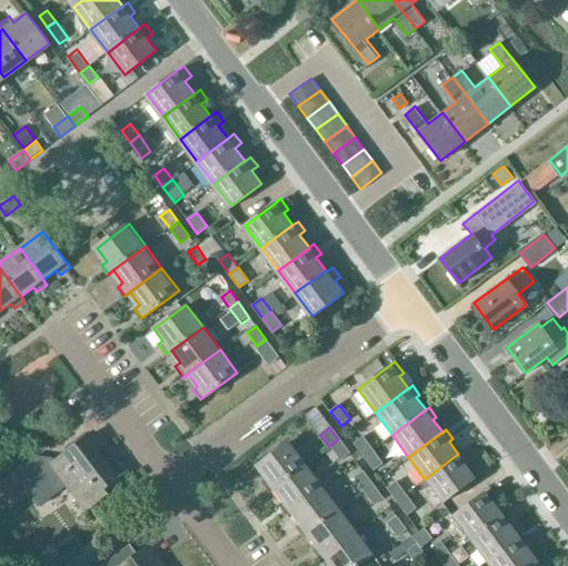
[(39,454),(19,468),(41,500),(71,478),(91,505),(105,496),(100,490),(118,477),(97,448),(102,443),(93,430),(56,459),(55,457),(45,455),(42,457),(39,454)]
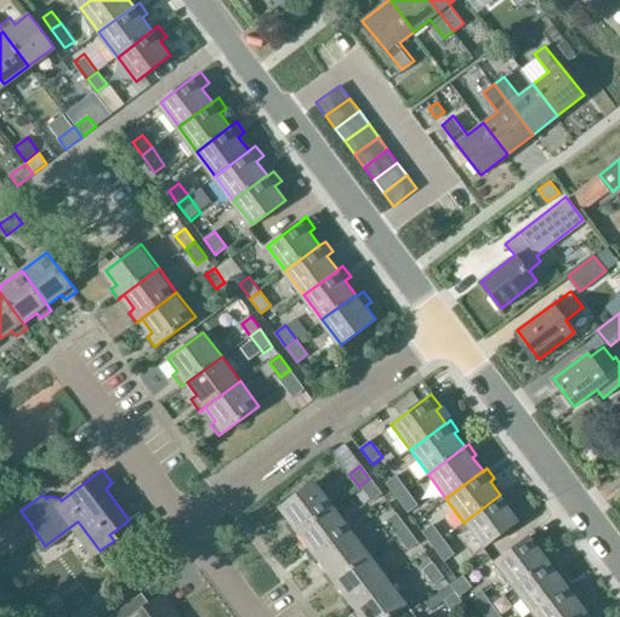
[(387,484),(397,497),(407,490),(396,476),(387,484)]
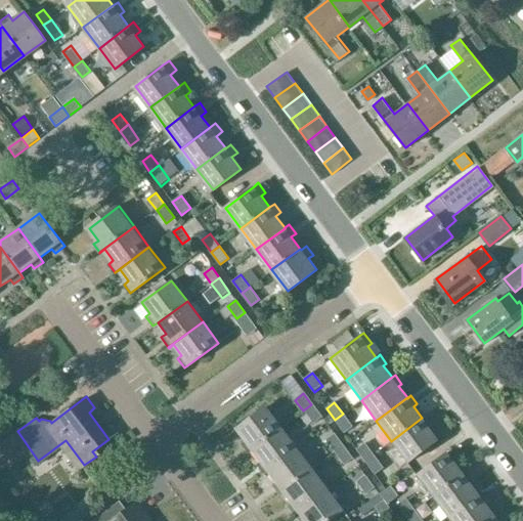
[(303,410),(313,425),(321,418),(311,404),(303,410)]
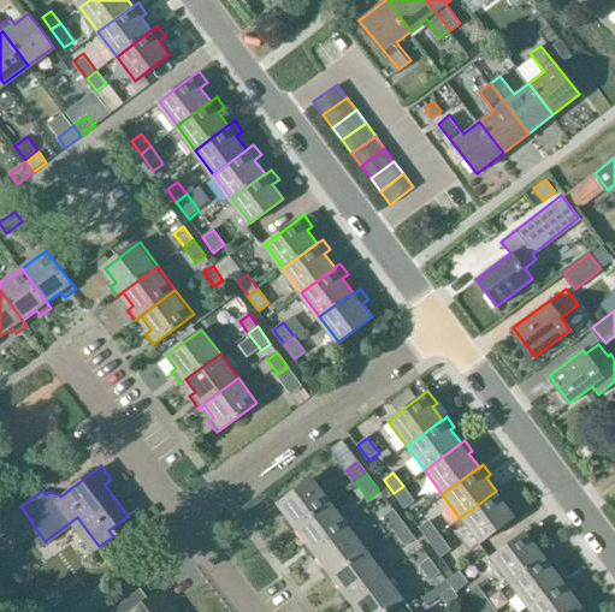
[(313,476),(277,503),(289,517),(284,521),(293,530),(331,501),(313,476)]
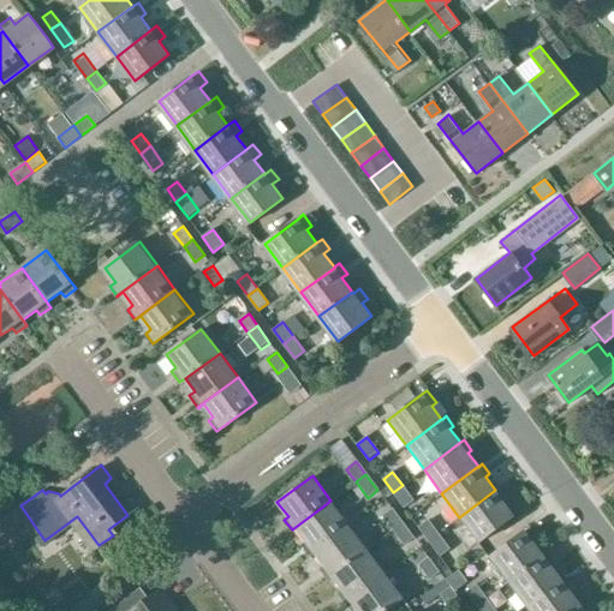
[(393,492),(405,508),(415,501),(403,485),(393,492)]
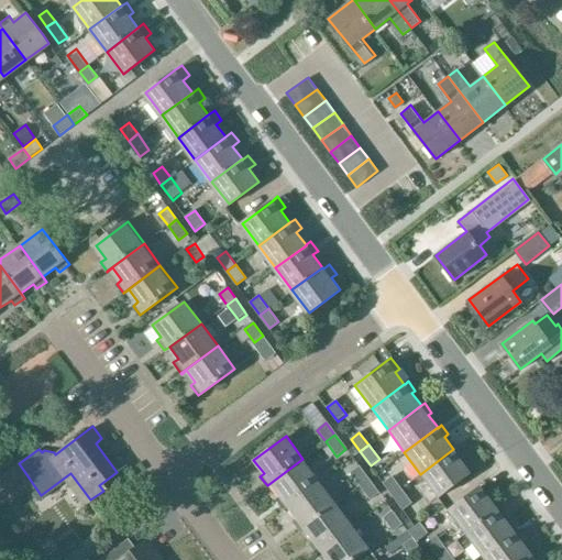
[(453,449),(420,474),(438,496),(471,472),(461,459),(465,457),(459,447),(454,450),(453,449)]
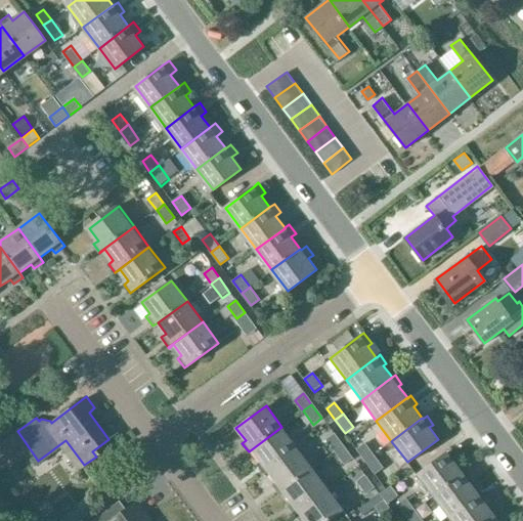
[(281,427),(249,451),(249,452),(252,449),(261,462),(258,464),(264,472),(297,447),(281,427)]
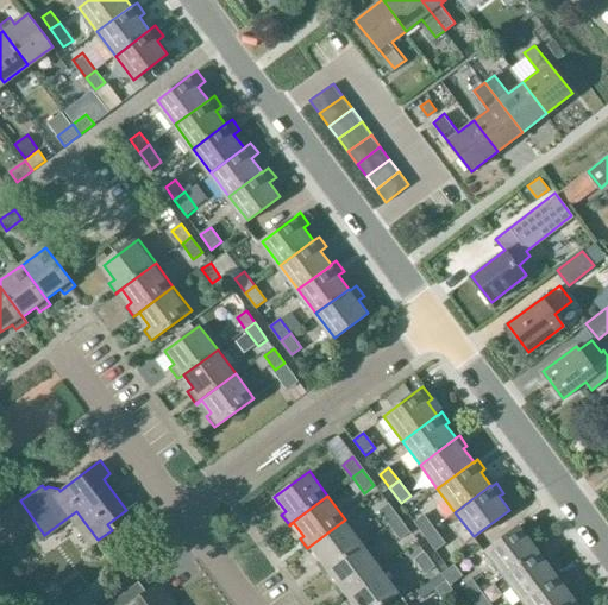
[(380,511),(389,524),(397,517),(389,505),(380,511)]
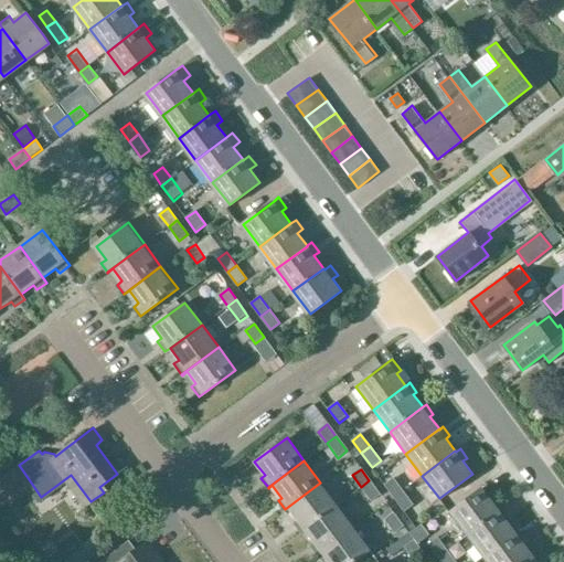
[(7,472),(0,476),(0,487),(4,494),(17,486),(7,472)]
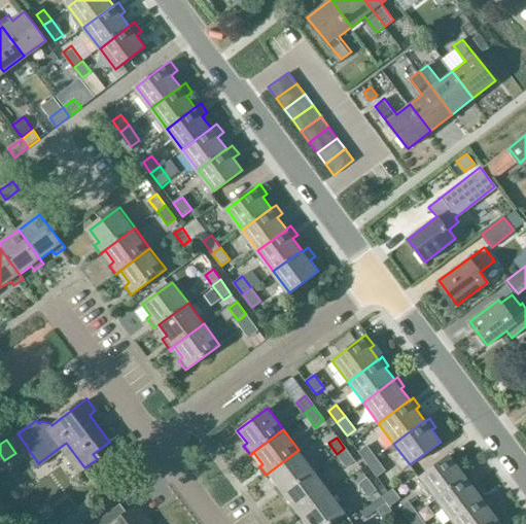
[(358,451),(367,463),(376,457),(366,445),(358,451)]
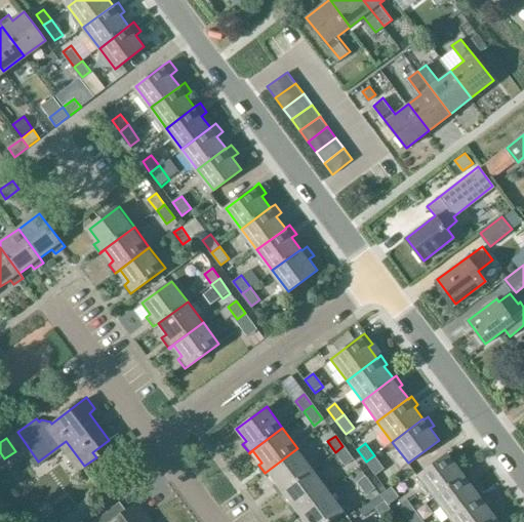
[(335,452),(345,466),(353,459),(343,446),(335,452)]
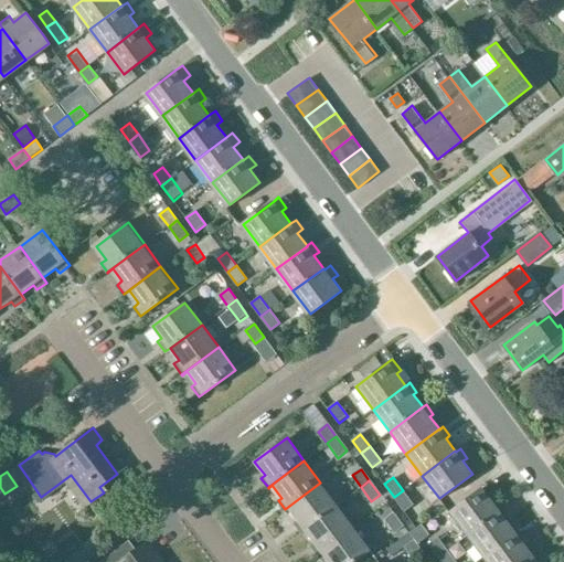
[(320,483),(285,509),(285,510),(289,508),(298,519),(295,522),(301,531),(337,505),(320,483)]
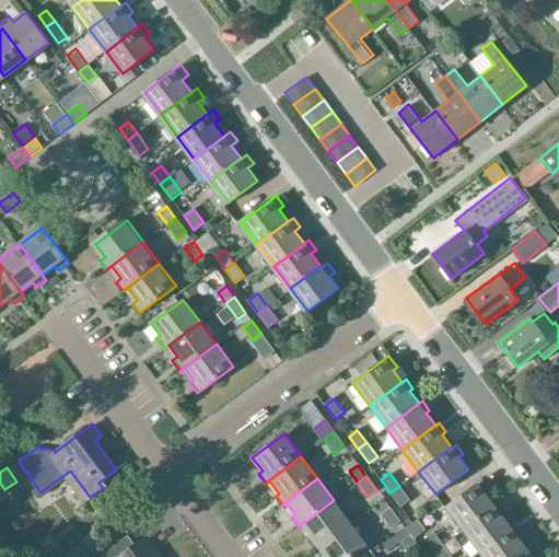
[(481,480),(478,483),(446,507),(463,530),(495,506),(486,494),(490,491),(481,480)]
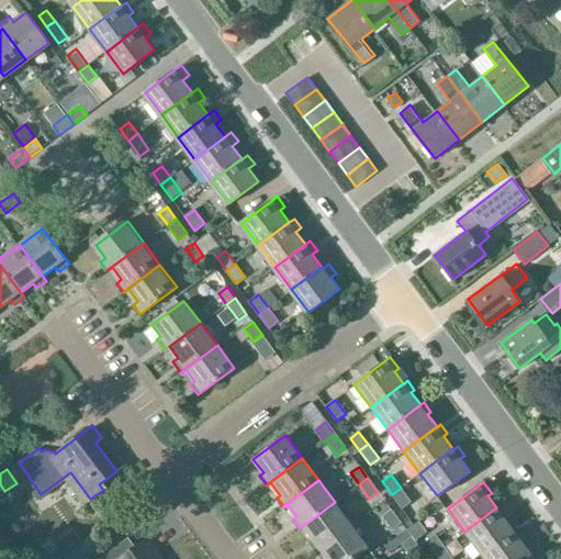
[(392,494),(404,509),(412,502),(401,488),(392,494)]
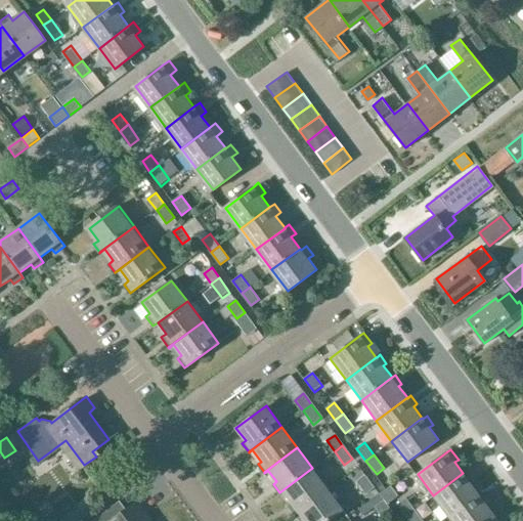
[(312,468),(279,492),(280,493),(284,491),(292,502),(288,505),(295,513),(328,488),(312,468)]
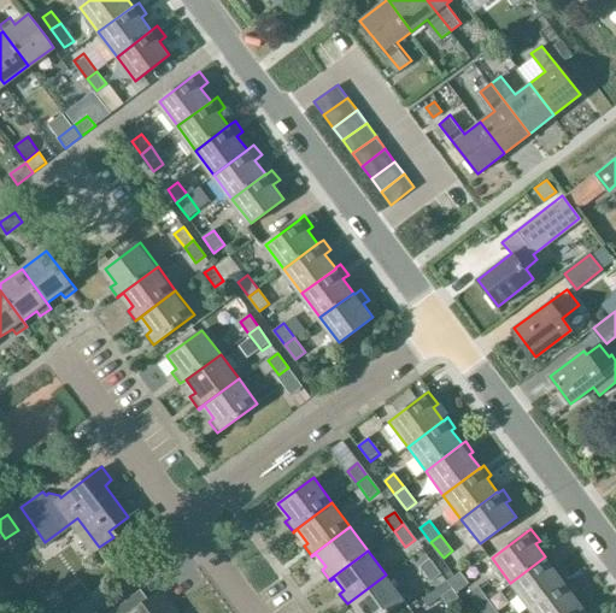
[(545,556),(510,583),(528,607),(564,581),(553,566),(557,564),(550,553),(546,556),(545,556)]
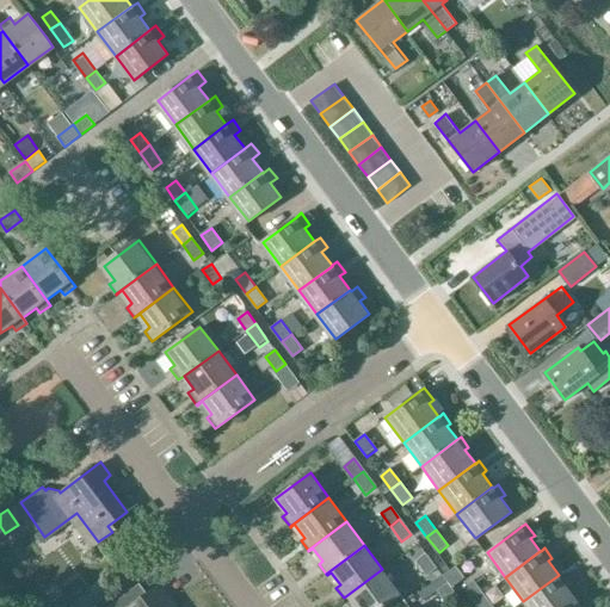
[(426,576),(437,568),(425,552),(414,561),(426,576)]
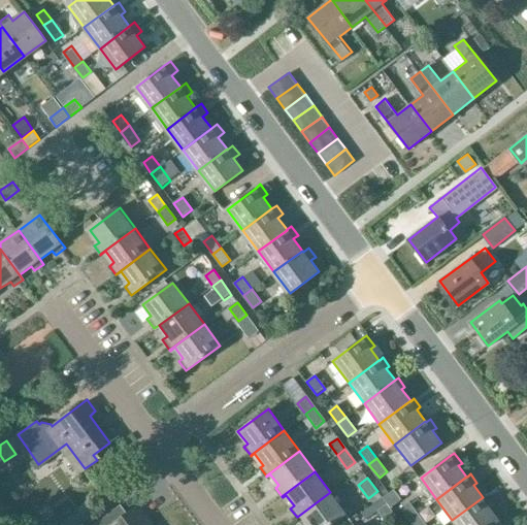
[(330,492),(297,517),(298,519),(301,516),(307,524),(330,524),(347,513),(330,492)]
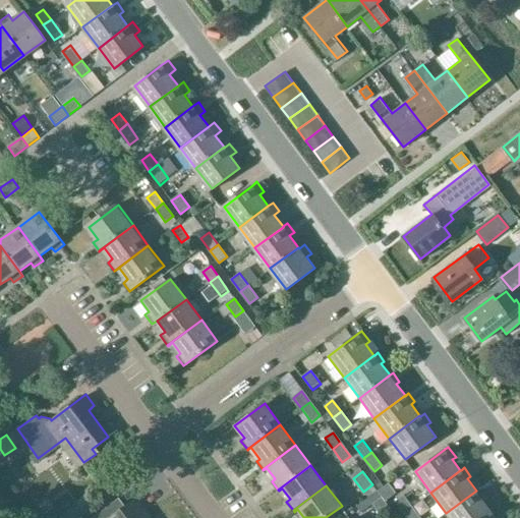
[(476,491),(446,513),(449,517),(481,517),(492,511),(482,500),(486,497),(479,487),(476,491)]
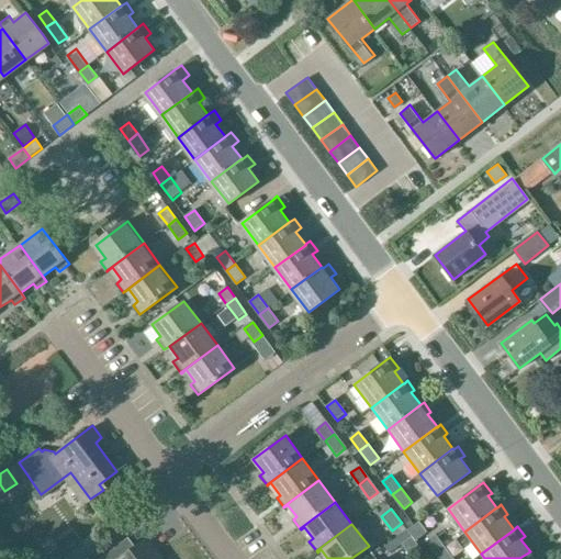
[(428,543),(436,552),(445,546),(437,535),(428,543)]
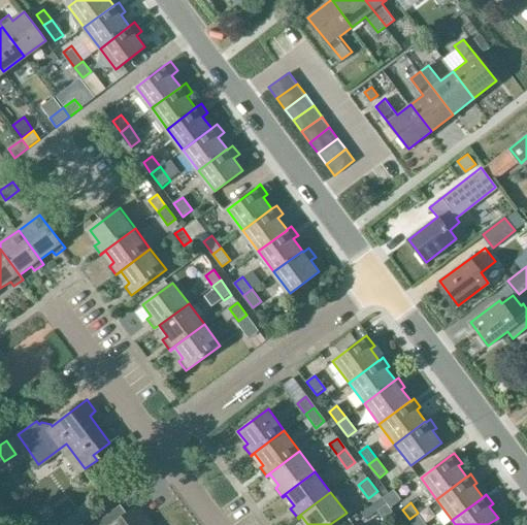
[(154,524),(139,504),(124,516),(117,505),(89,524),(154,524)]
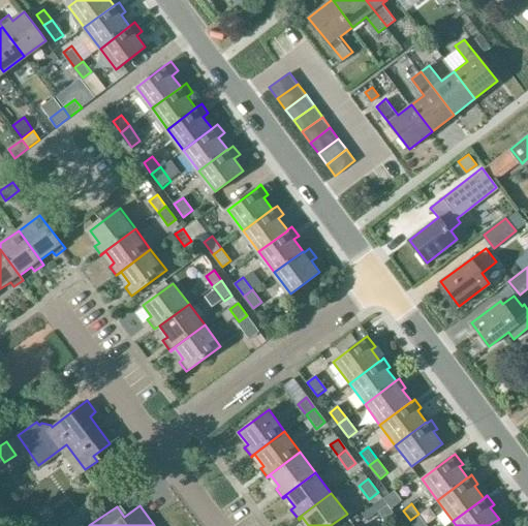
[(380,513),(390,525),(397,519),(389,507),(380,513)]
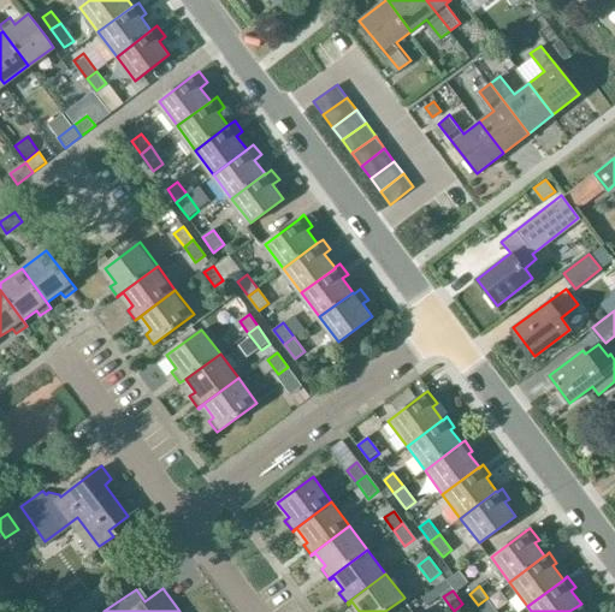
[(75,611),(89,611),(96,607),(88,596),(72,608),(75,611)]
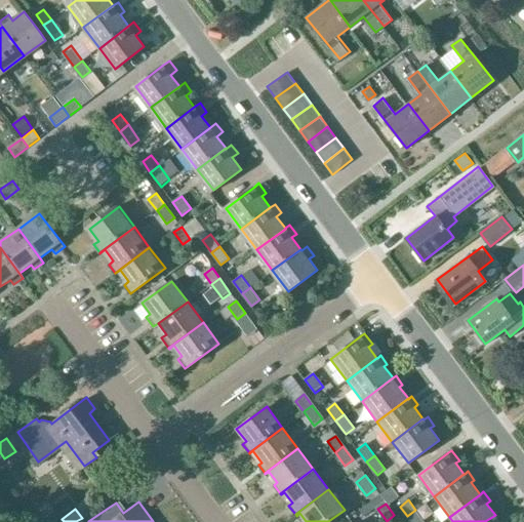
[(407,516),(411,521),(425,521),(415,510),(407,516)]
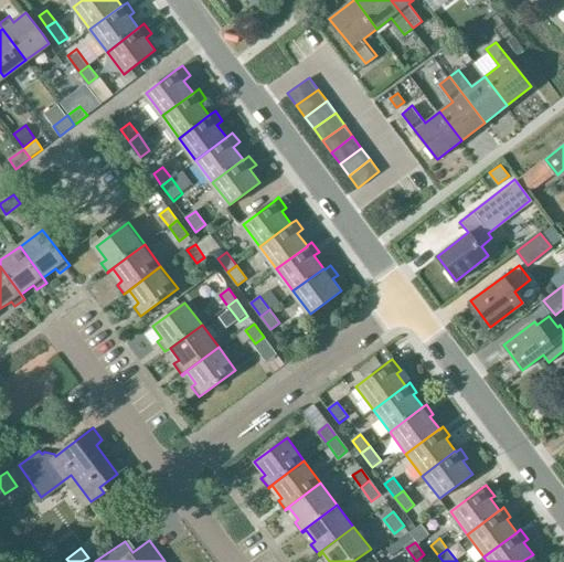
[(533,554),(522,561),(541,561),(543,561),(536,552),(533,554)]
